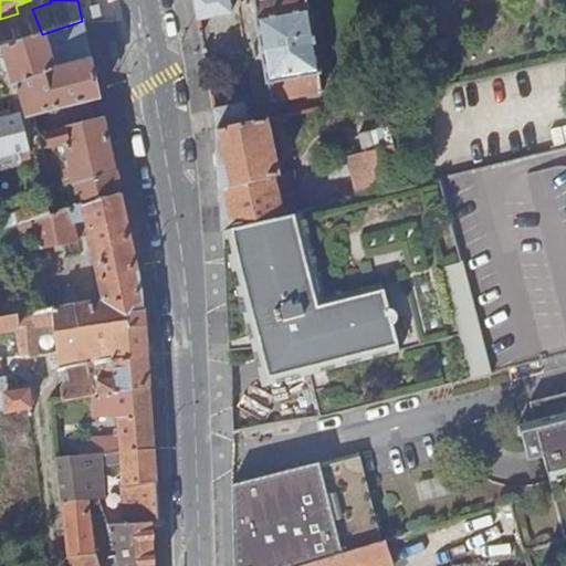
[(196,33),(190,0),(180,0),(177,1),(176,0),(160,0),(167,38),(196,33)]
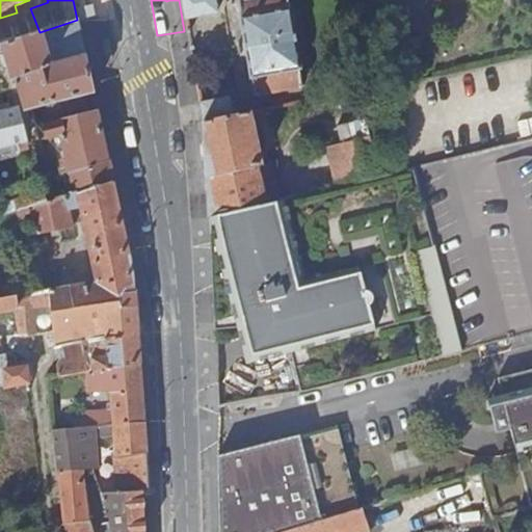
[(214,0),(181,0),(185,20),(216,12),(214,0)]
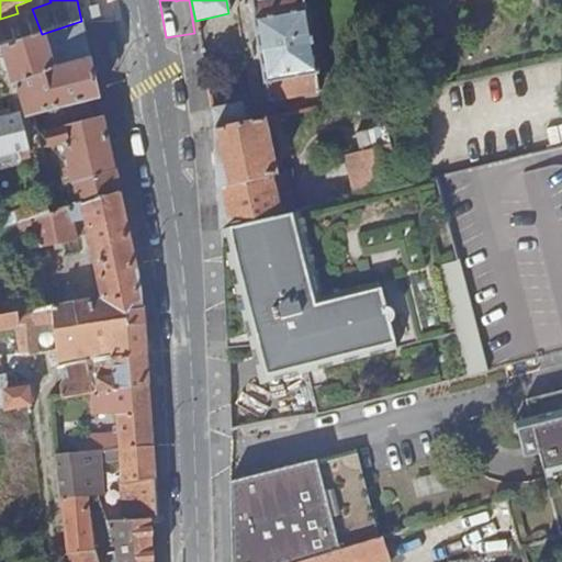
[(321,91),(304,0),(250,0),(268,102),(321,91)]
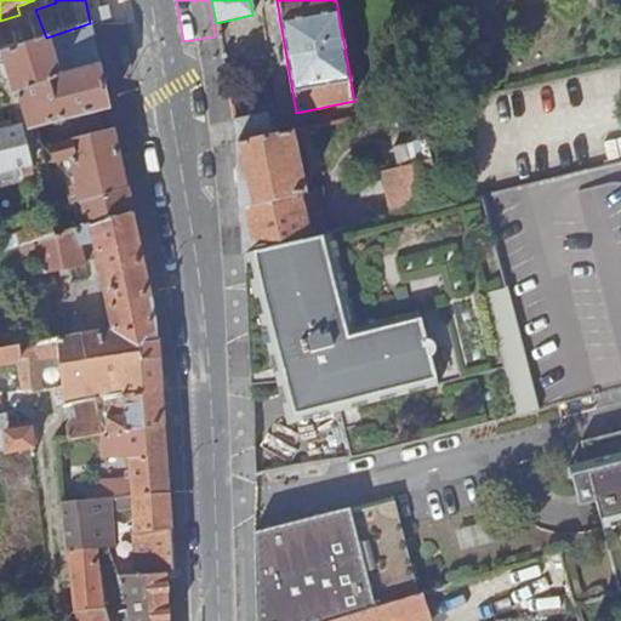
[(0,52),(39,40),(34,27),(24,30),(22,22),(0,29),(0,52)]
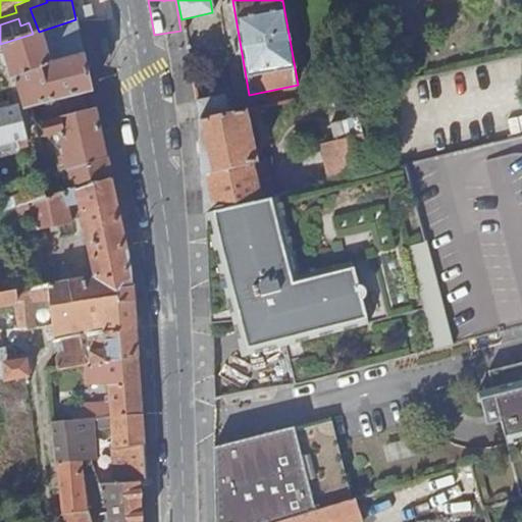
[(31,106),(91,90),(89,80),(75,19),(39,32),(33,34),(0,44),(0,59),(2,66),(9,64),(22,107),(7,110),(5,101),(0,102),(0,145),(37,137),(31,106)]
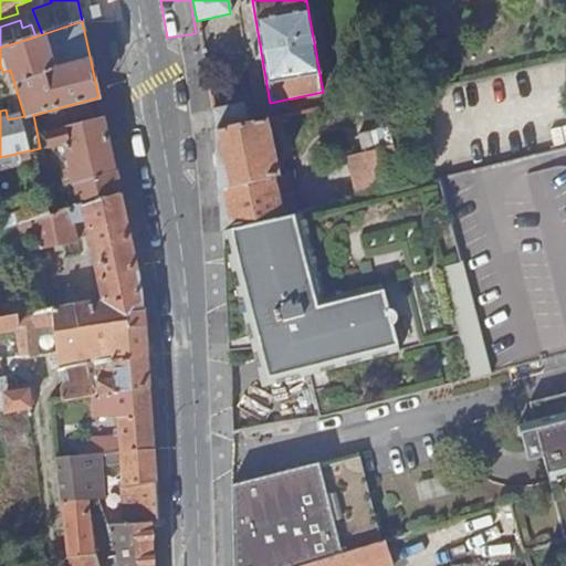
[(216,129),(248,124),(244,103),(212,109),(216,129)]
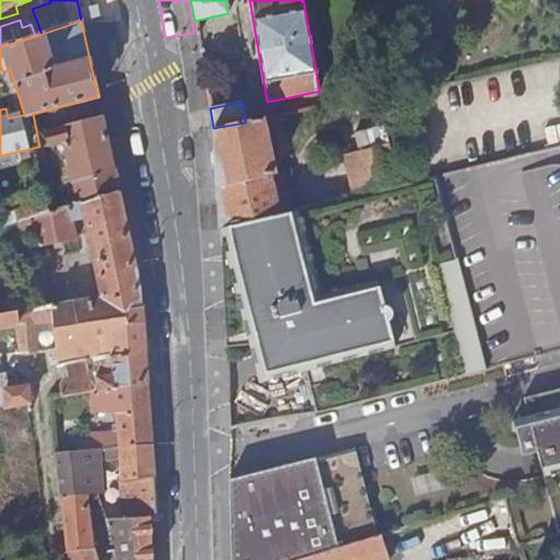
[(280,128),(278,116),(245,123),(213,128),(218,182),(219,228),(300,208),(289,170),(271,173),(263,129),(268,130),(280,128)]
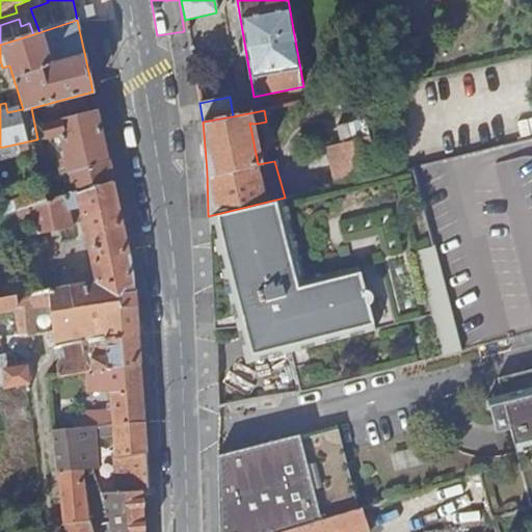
[(77,194),(113,183),(98,112),(36,127),(40,139),(58,135),(63,159),(58,160),(61,170),(67,168),(72,193),(76,193),(77,194)]
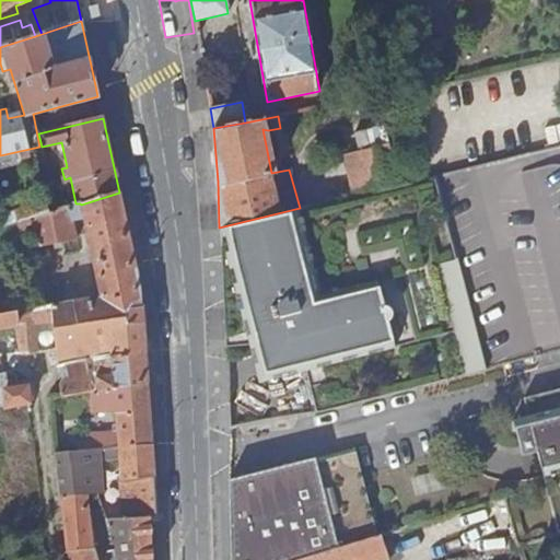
[(394,186),(385,144),(347,154),(357,195),(394,186)]
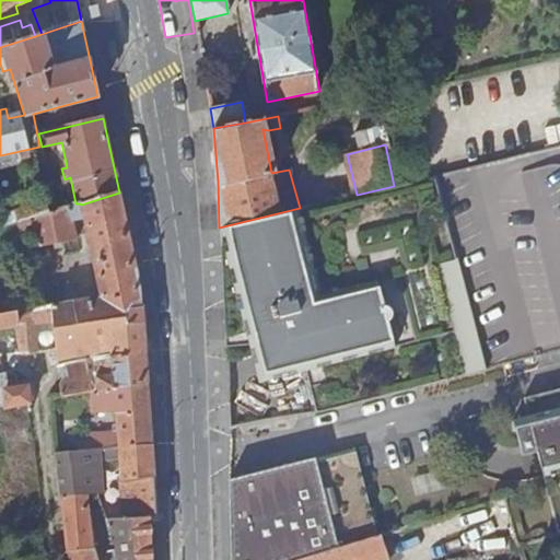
[(386,144),(385,144),(394,186),(397,185),(386,144)]
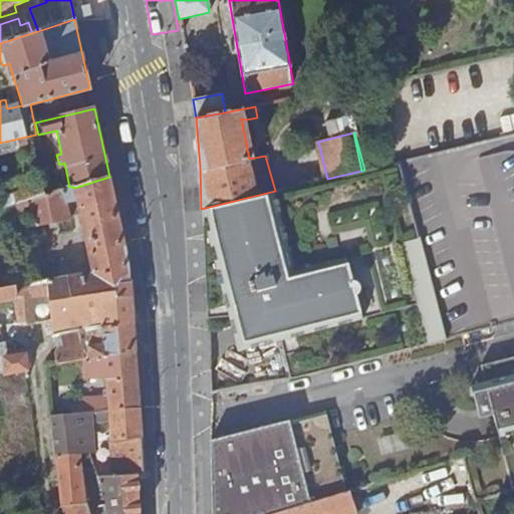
[(500,152),(497,138),(399,161),(445,336),(459,333),(480,328),(513,319),(513,152),(500,152)]
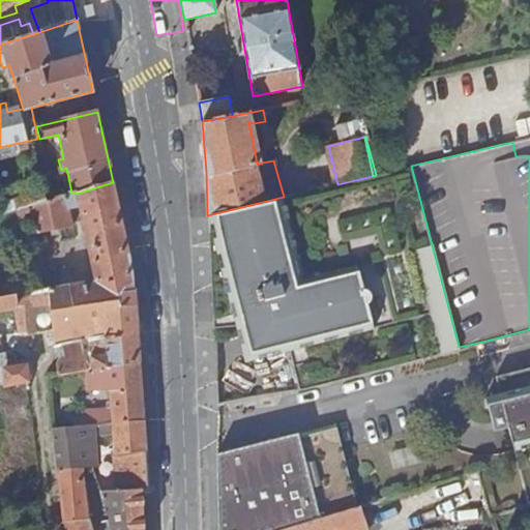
[(337,184),(284,197),(207,215),(209,246),(289,227),(296,260),(240,302),(235,294),(211,301),(212,313),(212,320),(228,312),(251,319),(278,312),(282,314),(281,317),(288,347),(294,374),(290,376),(293,388),(459,347),(411,166),(376,175),(373,176),(337,184)]
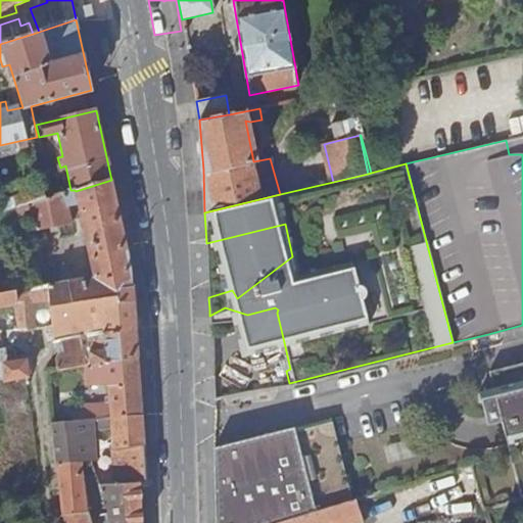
[(108,304),(134,302),(133,286),(132,284),(131,268),(123,233),(111,180),(76,191),(75,190),(70,190),(29,204),(33,230),(70,223),(70,219),(81,217),(94,277),(69,280),(66,265),(43,269),(41,233),(25,234),(33,288),(67,282),(72,305),(107,299),(108,304)]
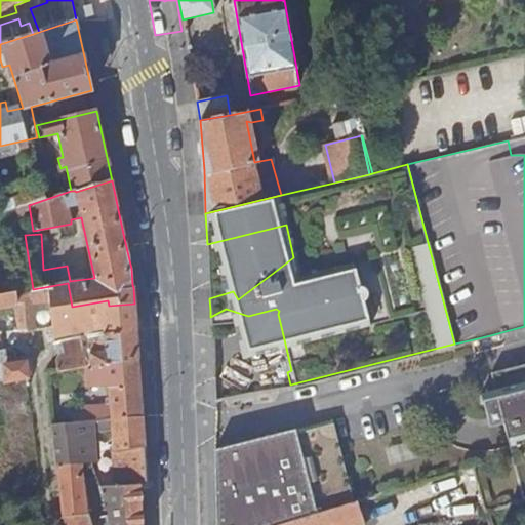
[(286,225),(207,244),(209,298),(233,291),(238,299),(293,257),(286,225)]
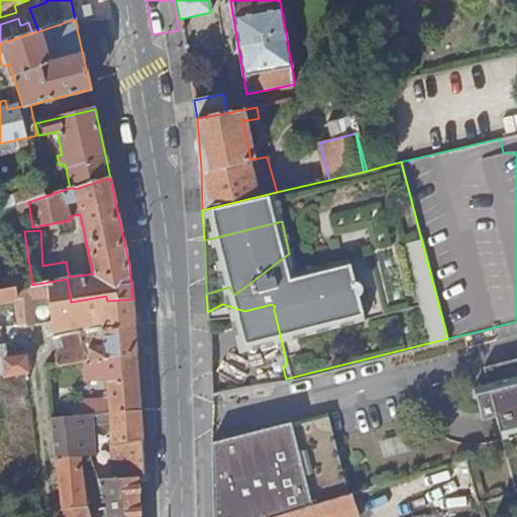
[(95,329),(134,322),(133,311),(132,299),(107,301),(106,296),(71,302),(67,279),(32,285),(0,290),(0,301),(15,299),(18,325),(34,323),(35,323),(32,299),(48,296),(50,322),(52,330),(94,322),(95,329)]
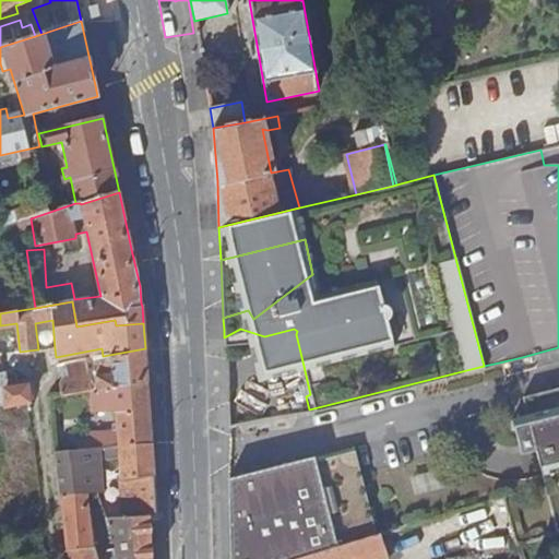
[(240,329),(224,337),(224,344),(232,343),(248,341),(257,378),(304,366),(296,334),(297,331),(294,329),(264,336),(240,329)]
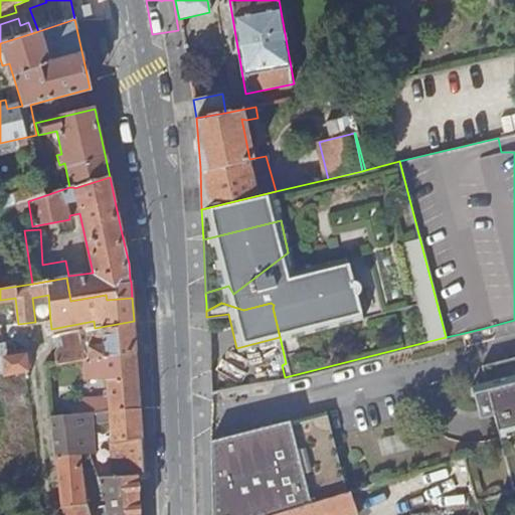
[(53,351),(54,363),(81,359),(137,351),(135,334),(134,321),(95,328),(84,329),(87,342),(79,343),(58,346),(53,351)]
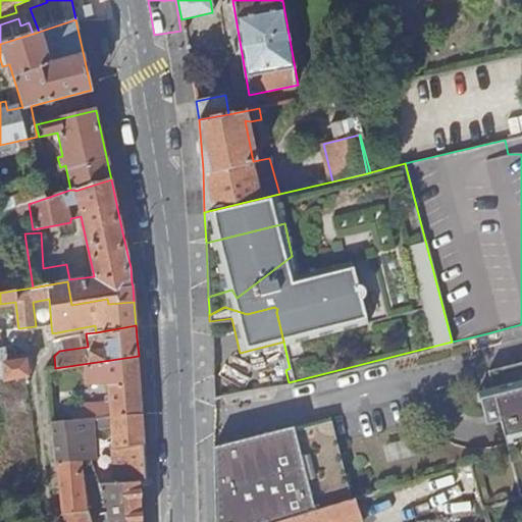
[(79,335),(81,348),(88,347),(86,333),(79,335)]
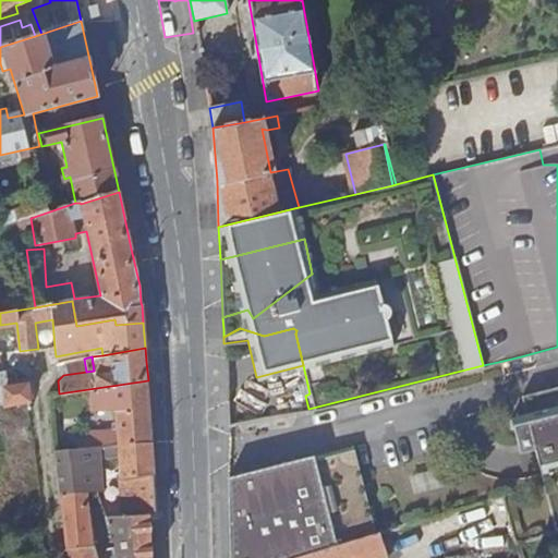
[(521,356),(498,362),(500,373),(523,367),(521,356)]
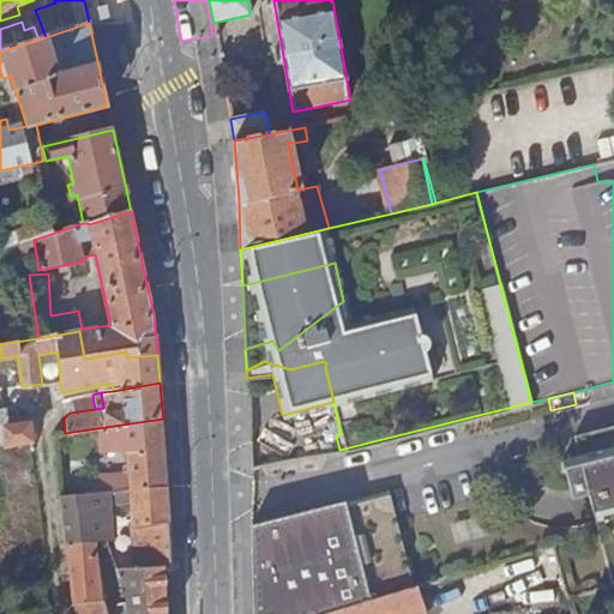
[(68,399),(70,413),(95,409),(92,395),(68,399)]
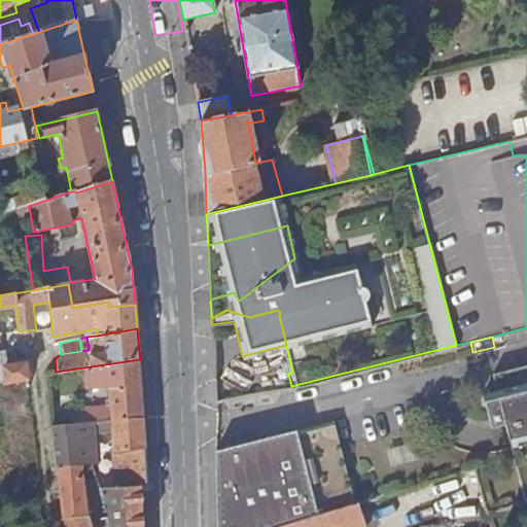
[(72,409),(74,424),(111,421),(144,417),(142,386),(140,359),(83,367),(85,389),(109,388),(110,406),(72,409)]
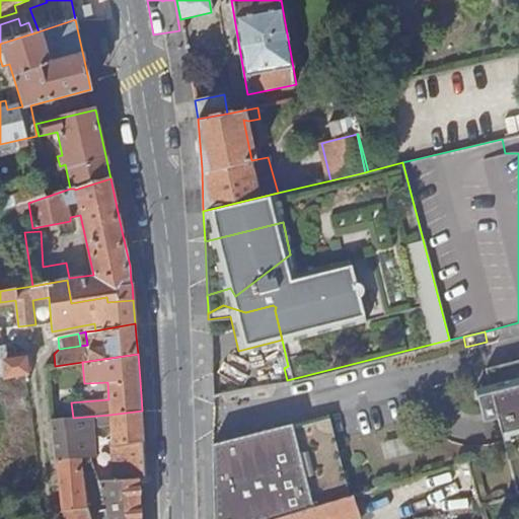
[(518,358),(509,361),(510,367),(518,364),(518,358)]
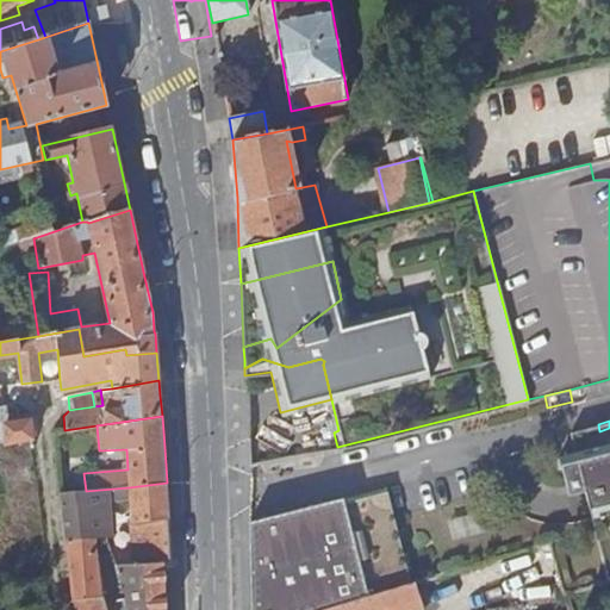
[(0,440),(2,440),(10,439),(7,422),(0,422),(0,440)]
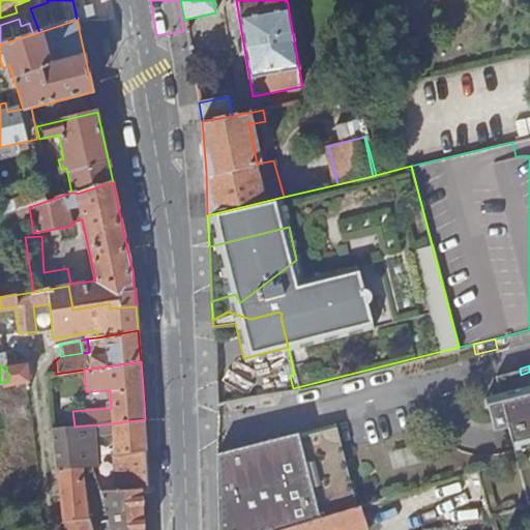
[(529,372),(521,375),(520,369),(494,376),(498,392),(483,395),(490,422),(505,419),(527,506),(529,504),(529,372)]
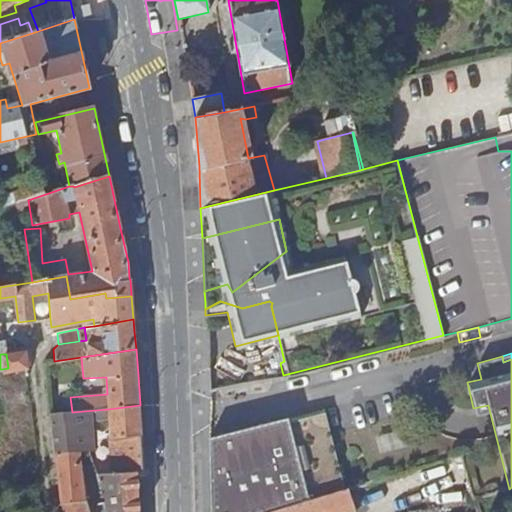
[(463,366),(467,382),(481,379),(477,363),(463,366)]
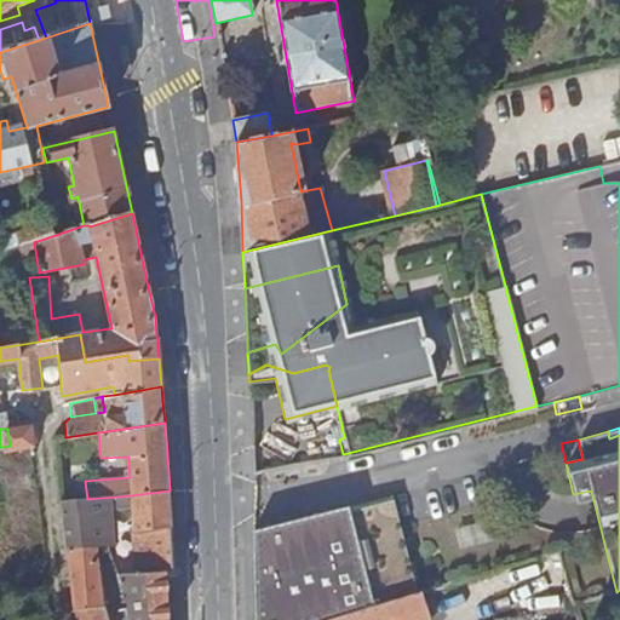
[(130,574),(176,573),(172,521),(170,491),(131,495),(136,562),(130,563),(130,574)]
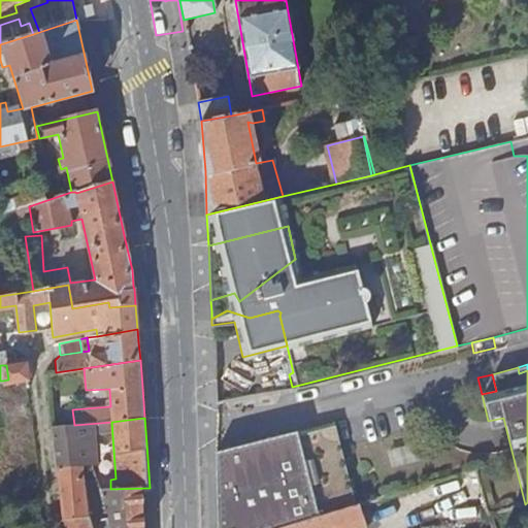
[(333,423),(216,451),(217,471),(217,527),(279,527),(355,505),(333,423)]
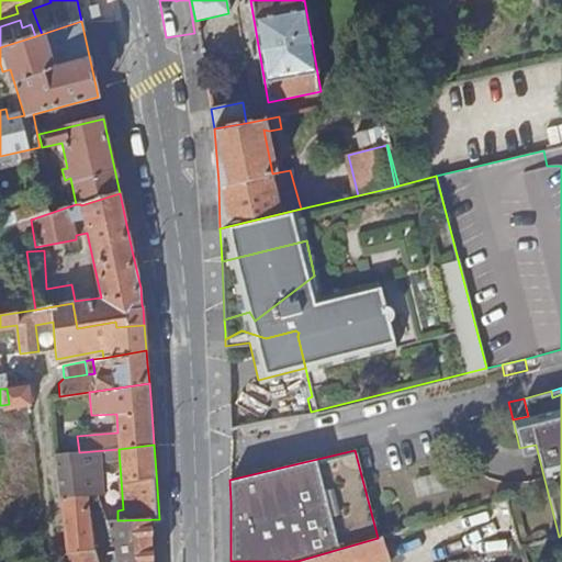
[(79,452),(56,456),(60,497),(85,496),(79,452)]
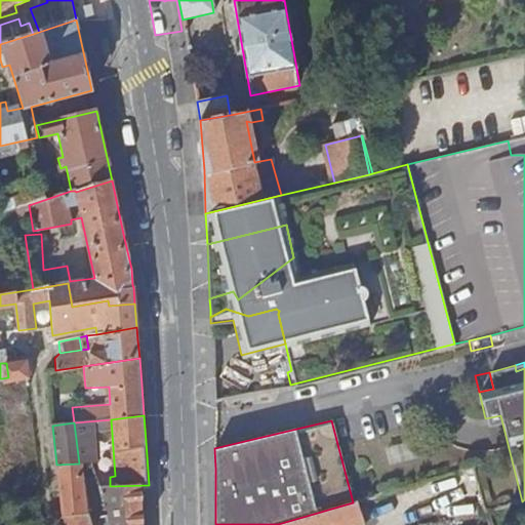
[(79,463),(56,465),(57,474),(80,473),(79,463)]
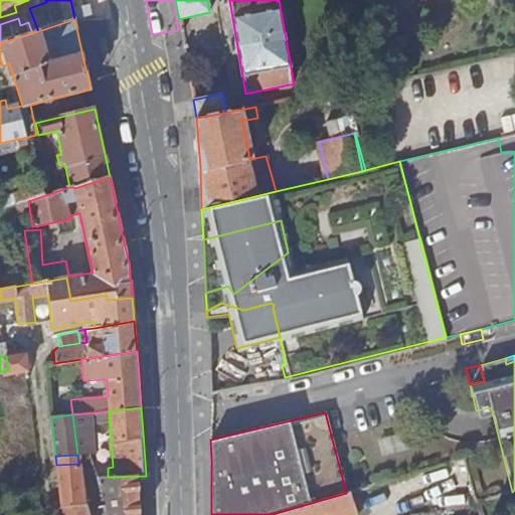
[(79,464),(78,464),(56,465),(60,507),(66,514),(88,514),(84,502),(79,464)]
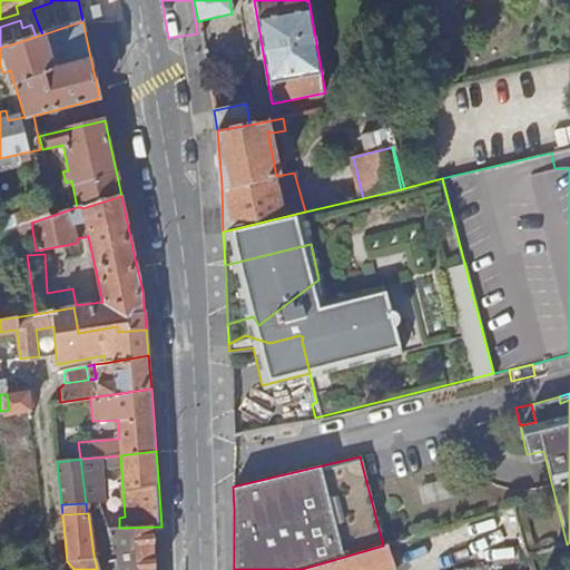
[(117,569),(153,569),(153,556),(151,530),(161,530),(161,527),(119,528),(108,529),(117,569)]
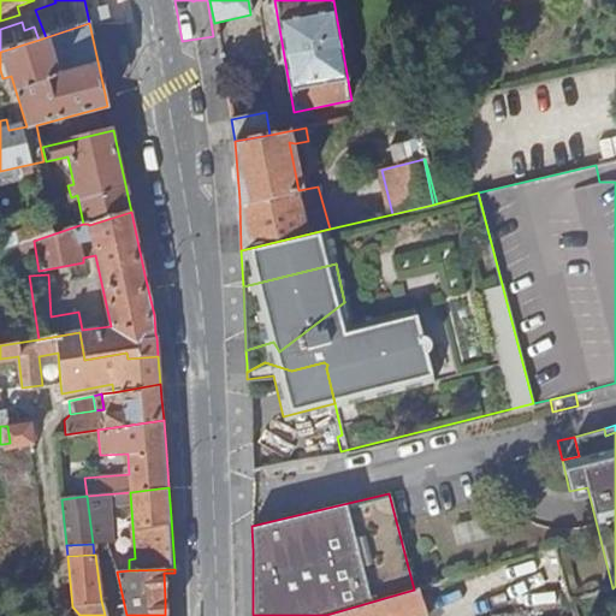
[(478,570),(440,581),(448,609),(485,597),(478,570)]
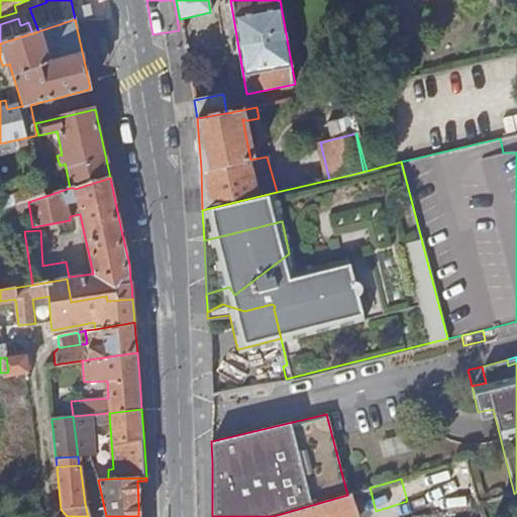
[(347,495),(274,516),(352,516),(376,511),(370,488),(347,495)]
